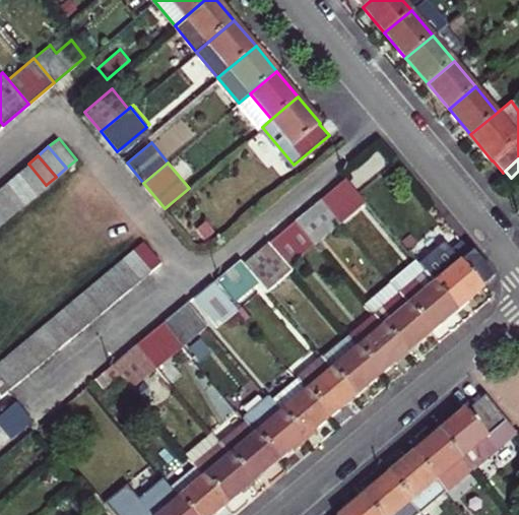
[(18,172),(37,193),(46,185),(28,164),(18,172)]
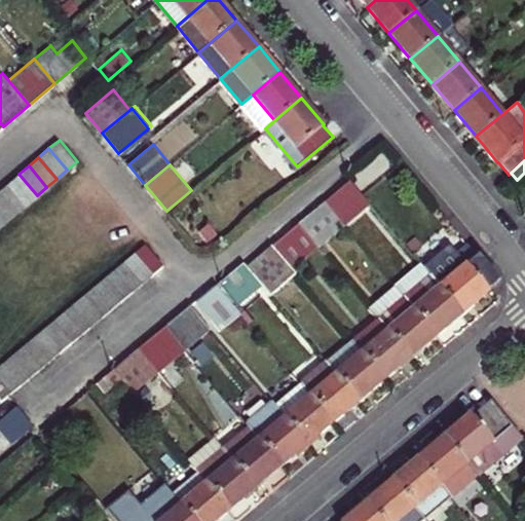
[(8,182),(27,203),(37,195),(19,174),(8,182)]
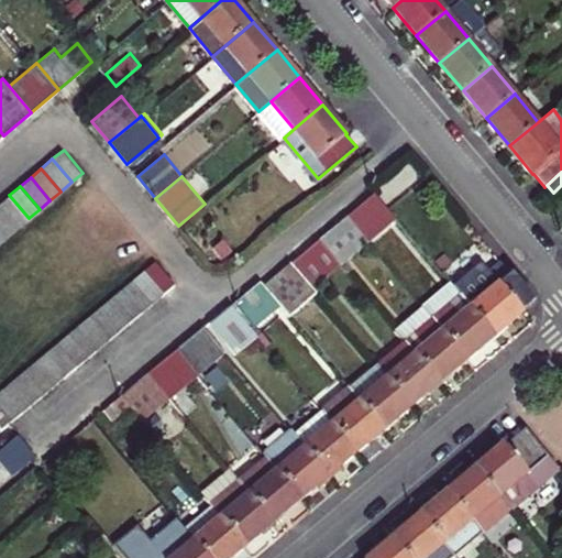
[(348,214),(368,239),(397,216),(375,190),(348,214)]
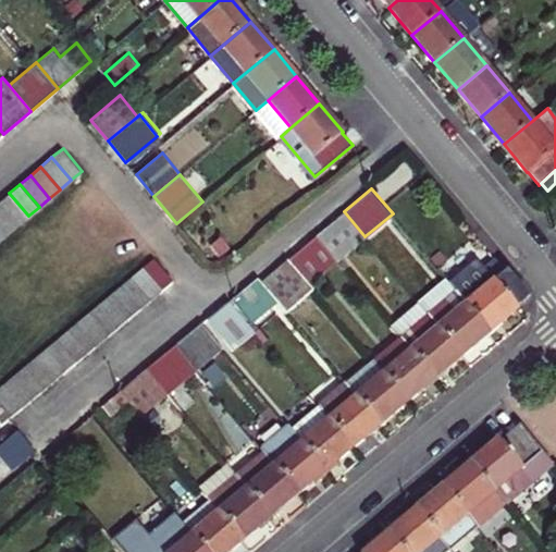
[(0,199),(0,204),(17,225),(28,216),(9,193),(0,199)]
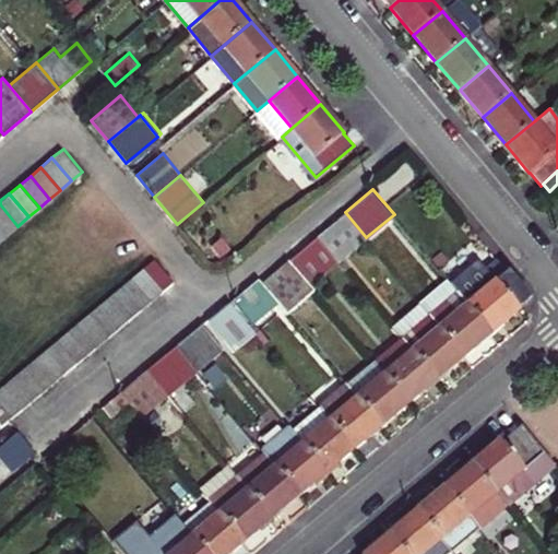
[(0,226),(7,235),(18,226),(0,204),(0,226)]
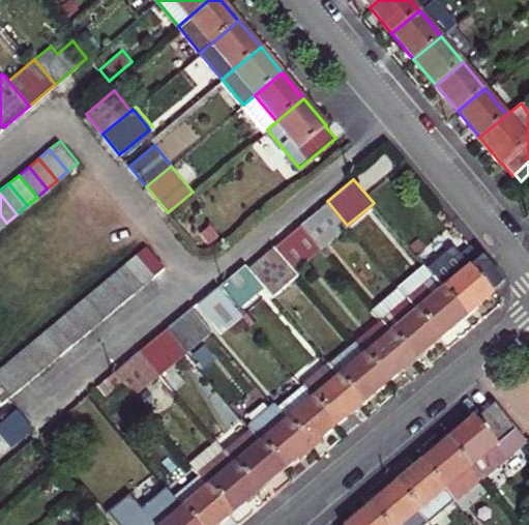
[(301,223),(321,246),(347,225),(327,201),(301,223)]
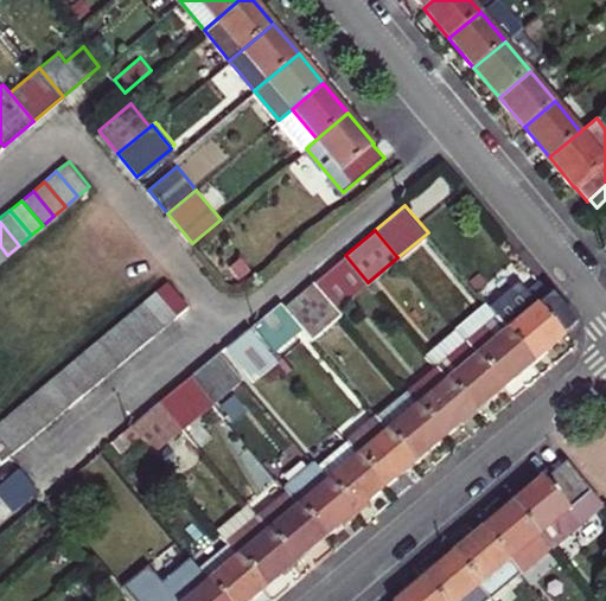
[(314,280),(338,307),(368,282),(345,255),(314,280)]
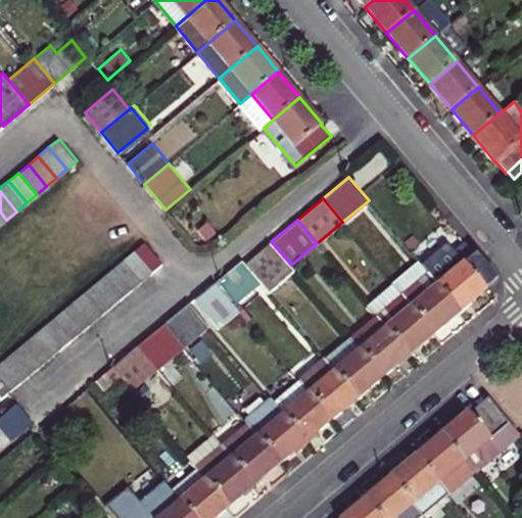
[(427,272),(460,311),(486,288),(485,286),(496,277),(476,251),(475,252),(465,240),(427,272)]
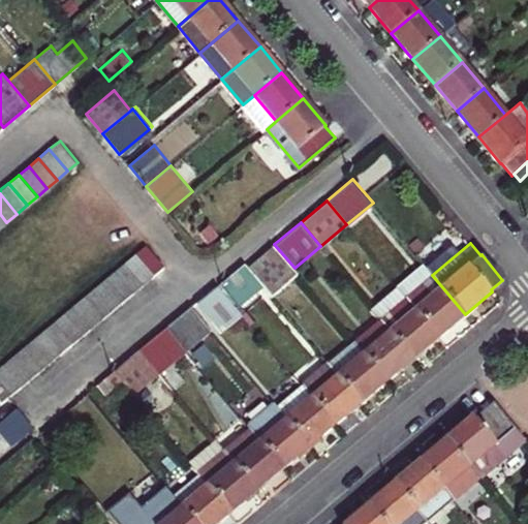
[(135,252),(154,274),(164,266),(146,244),(135,252)]
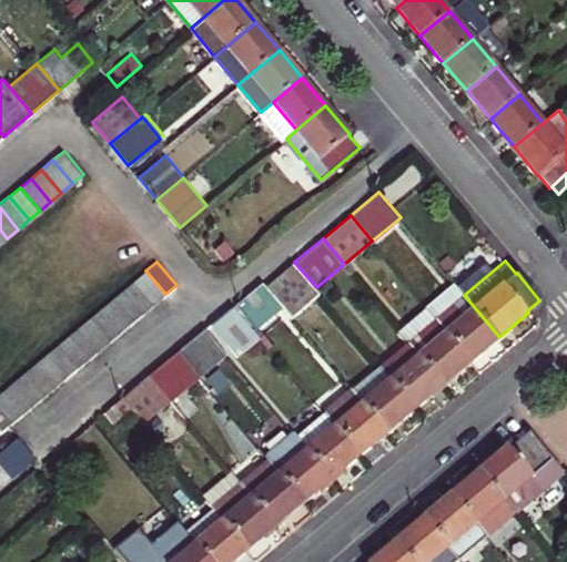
[(283,304),(291,315),(320,292),(316,287),(294,262),(266,285),(283,304)]
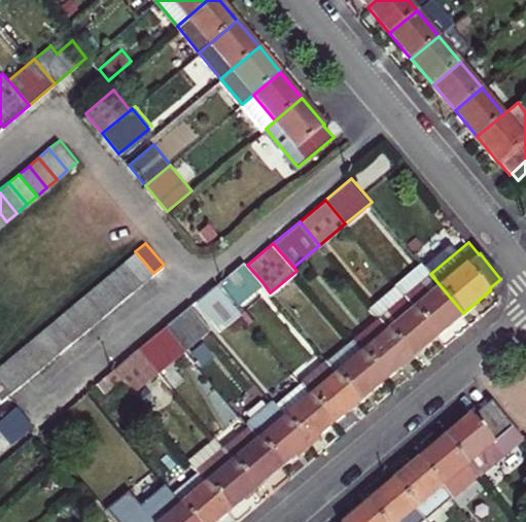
[(125,261),(143,282),(153,273),(135,251),(125,261)]
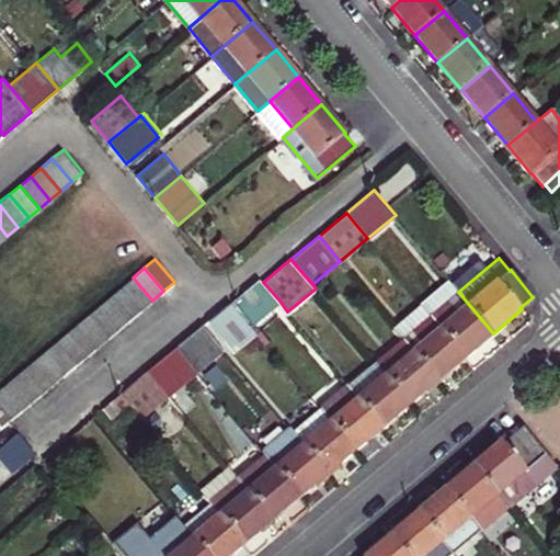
[(123,286),(141,309),(152,301),(133,278),(123,286)]
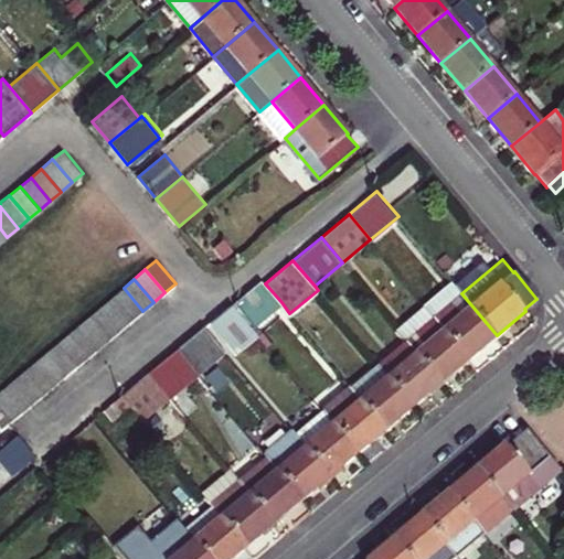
[(262,279),(235,301),(255,325),(282,302),(265,283),(262,279)]
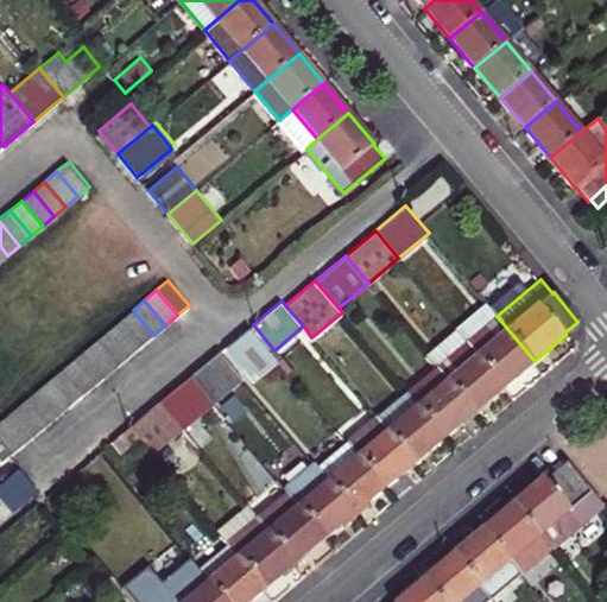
[(468,340),(505,385),(535,361),(497,316),(486,303),(456,327),(468,340)]
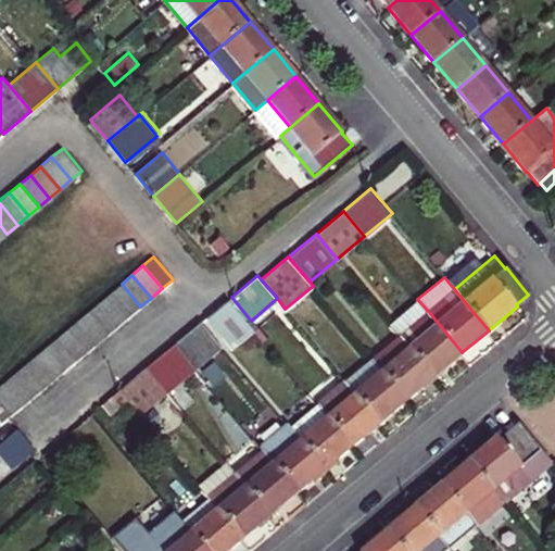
[(111,292),(130,315),(140,307),(122,284),(111,292)]
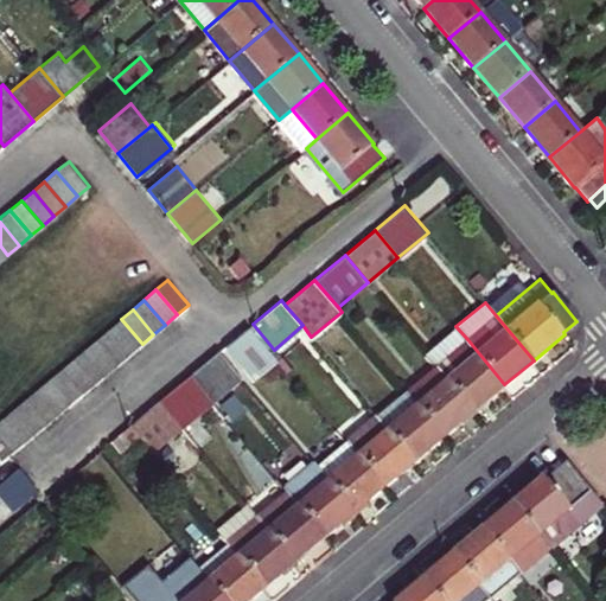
[(109,328),(131,353),(142,344),(121,319),(109,328)]
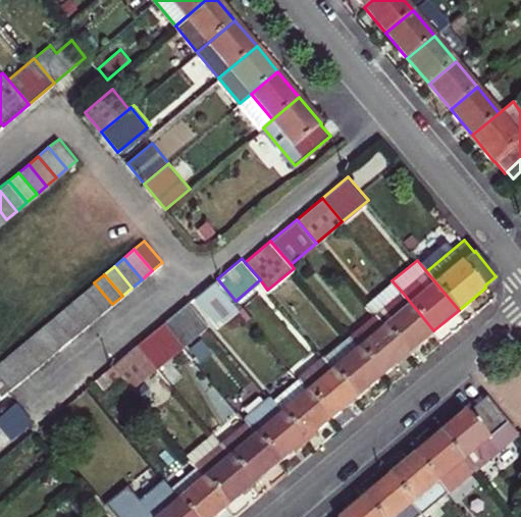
[(195,298),(218,325),(239,309),(215,280),(195,298)]
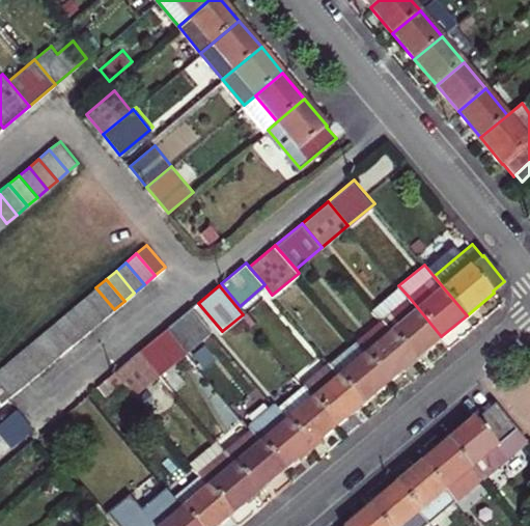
[(398,285),(372,307),(383,320),(409,297),(398,285)]
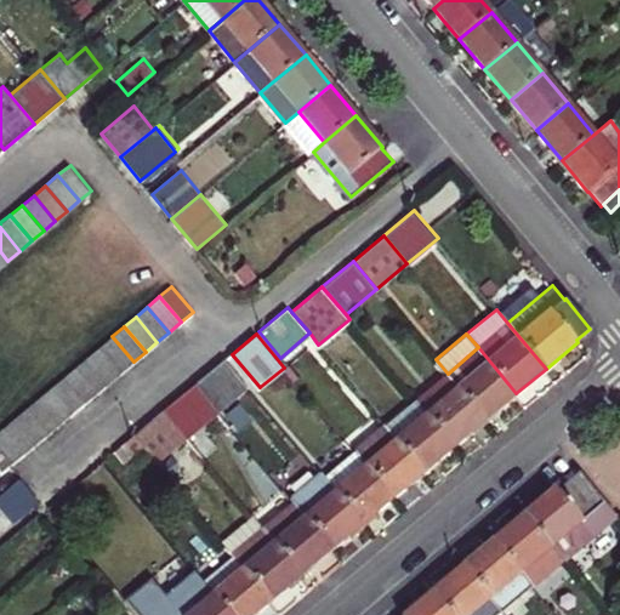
[(100,347),(121,373),(134,362),(112,336),(100,347)]
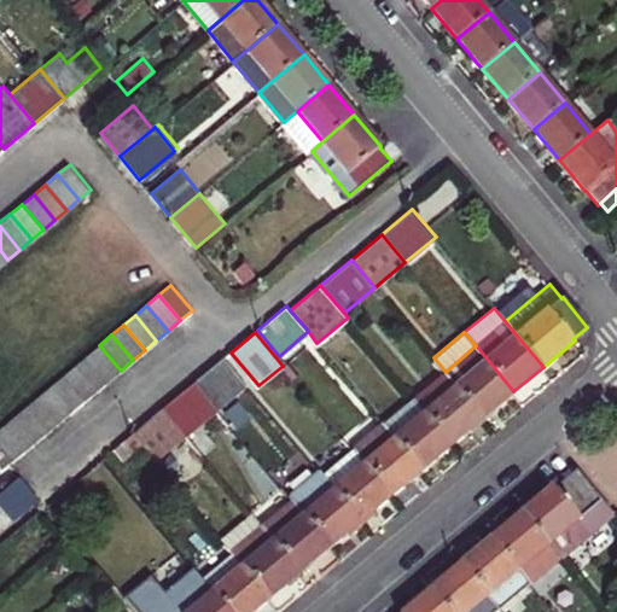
[(87,355),(109,380),(121,371),(99,345),(87,355)]
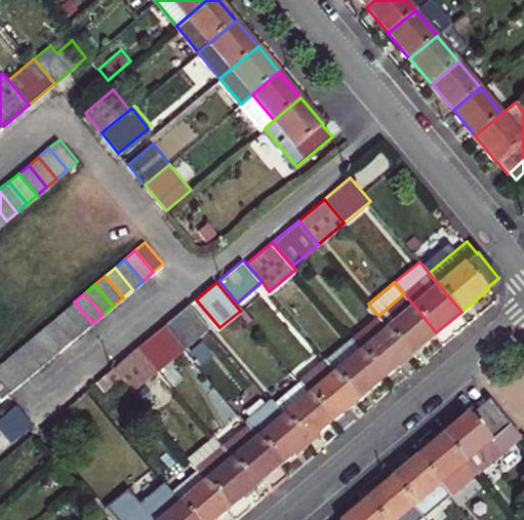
[(378,316),(410,354),(436,332),(404,293),(378,316)]
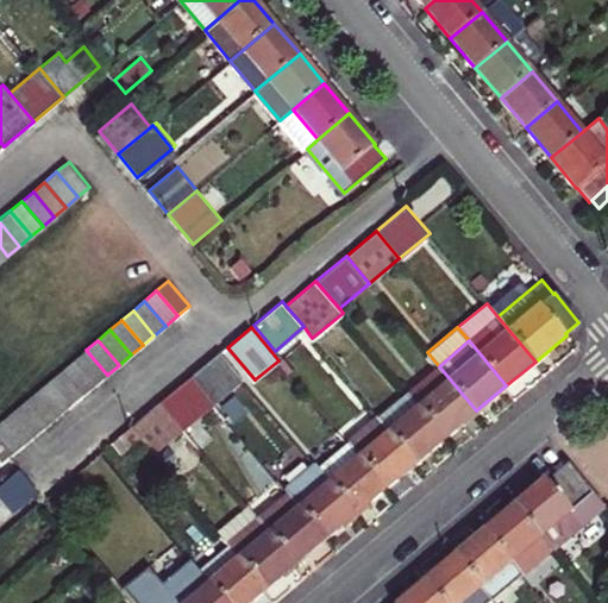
[(74,359),(95,384),(107,375),(86,350),(74,359)]
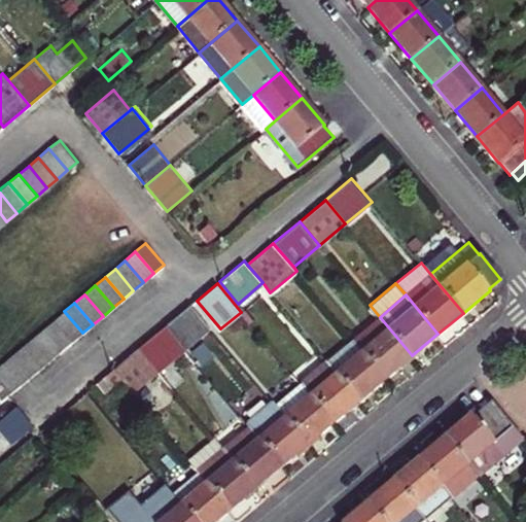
[(165,324),(185,348),(211,326),(191,303),(165,324)]
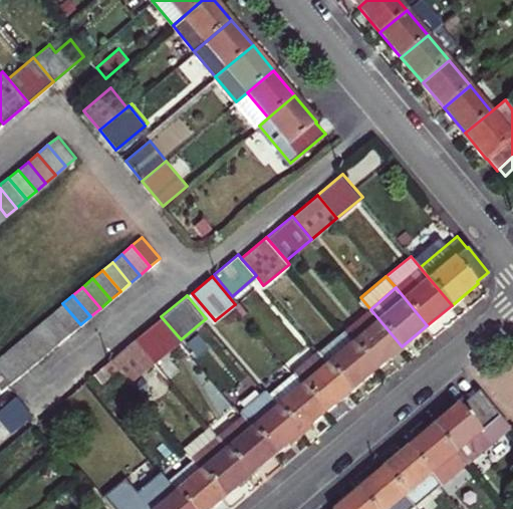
[(53,311),(70,332),(80,324),(62,303),(53,311)]
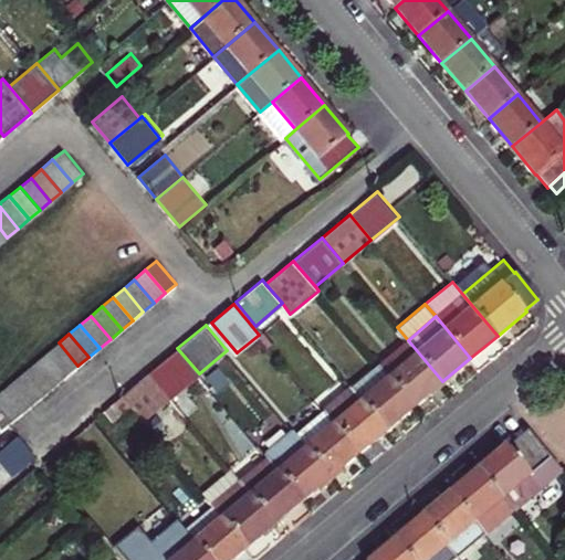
[(408,340),(379,363),(415,405),(442,381),(408,340)]
